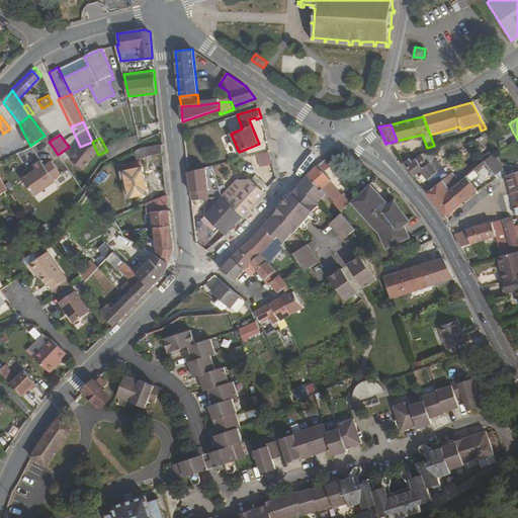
[(98,155),(92,142),(83,147),(73,160),(86,170),(98,155)]
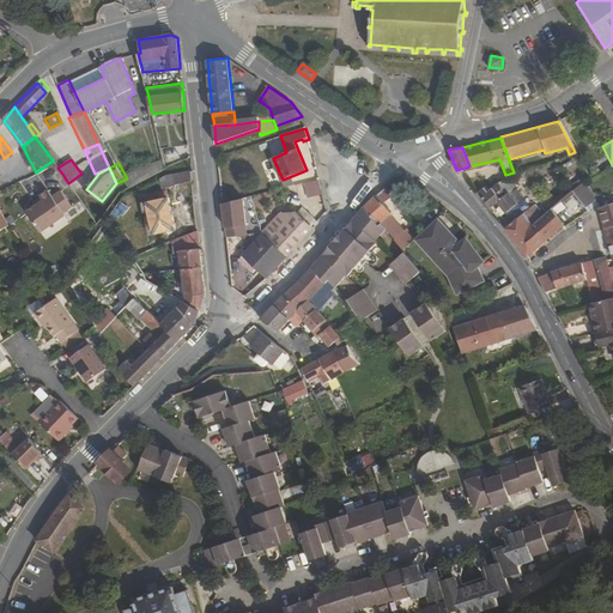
[(176,184),(193,182),(192,171),(167,176),(158,181),(159,184),(163,184),(164,188),(176,186),(176,184)]
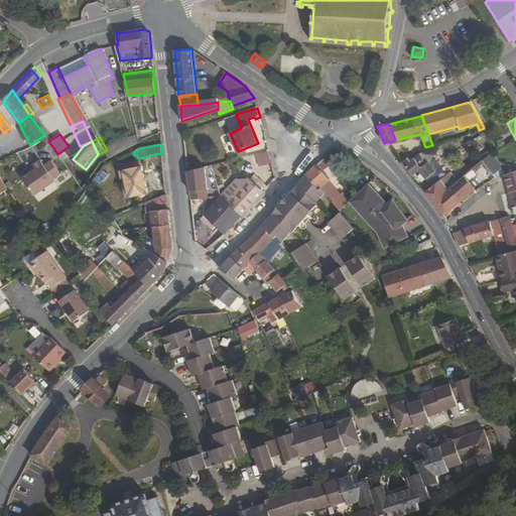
[(52,146),(36,156),(44,167),(49,174),(52,172),(66,164),(57,154),(52,146)]
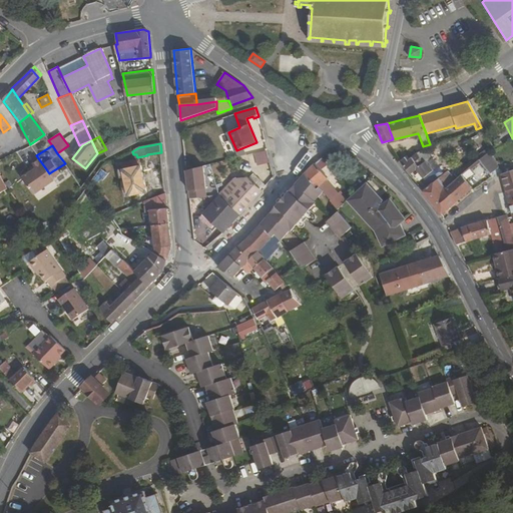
[(0,175),(12,168),(16,166),(22,163),(25,167),(33,162),(24,146),(9,155),(2,159),(0,159),(0,175)]
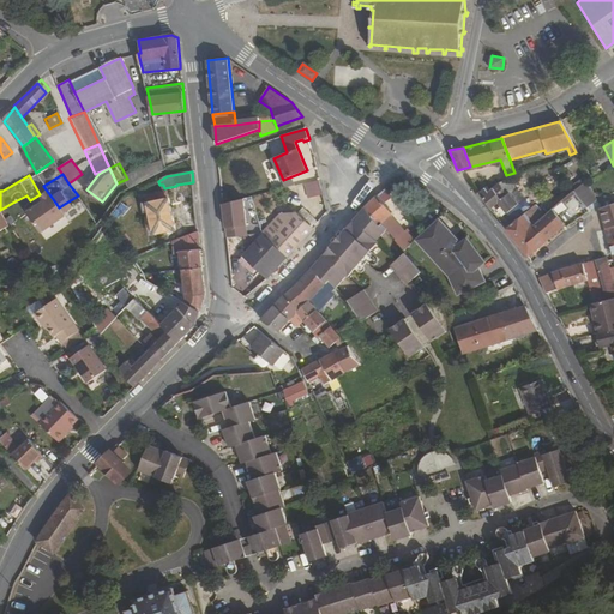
[(523,198),(515,188),(513,190),(507,178),(486,191),(482,188),(476,193),(489,209),(497,203),(505,212),(523,198)]
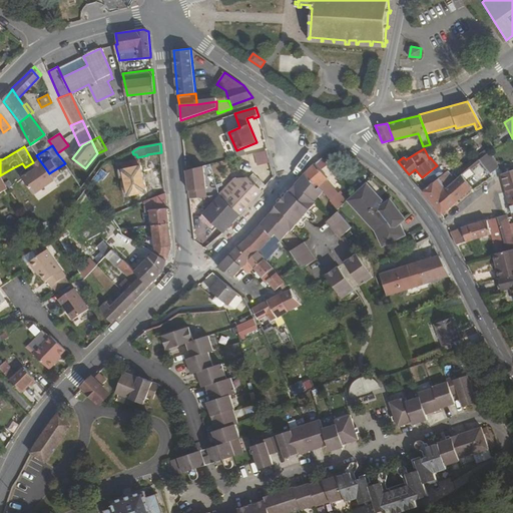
[(254,152),(255,165),(269,163),(268,150),(254,152)]
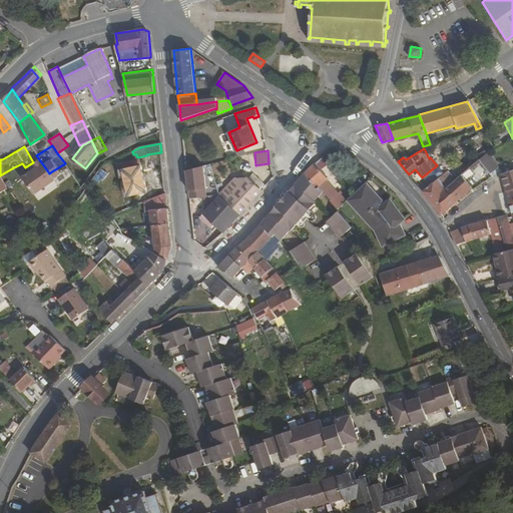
[(489,173),(496,167),(485,153),(477,159),(489,173)]
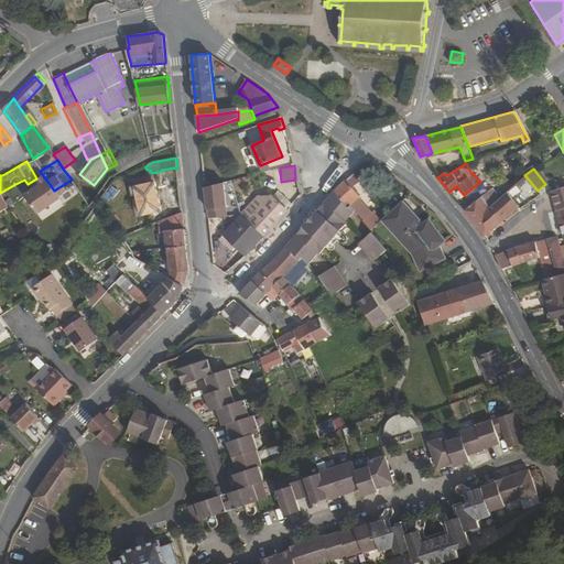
[(346,180),(335,191),(348,205),(349,204),(356,209),(366,223),(371,230),(383,219),(375,210),(372,213),(360,198),(361,196),(354,186),(360,181),(354,173),(346,180)]
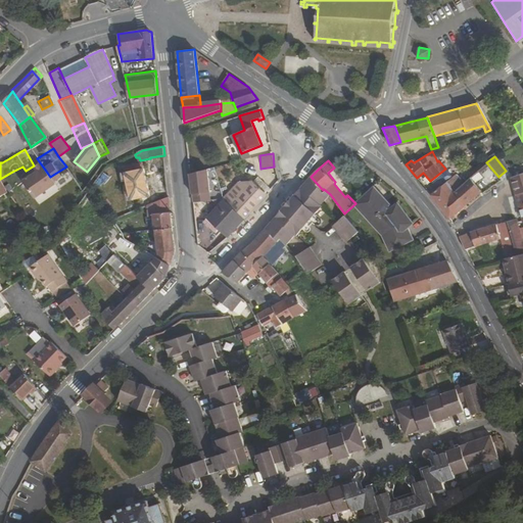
[(131,200),(150,196),(144,169),(143,168),(142,162),(124,167),(126,172),(125,174),(131,200)]
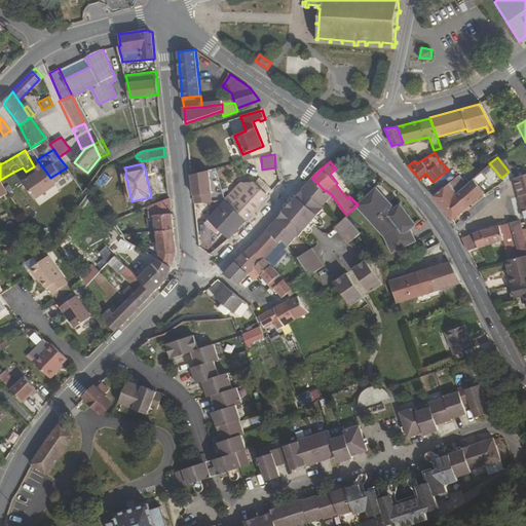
[(482,193),(484,194),(503,180),(501,178),(489,163),(471,178),(482,192),(482,193)]
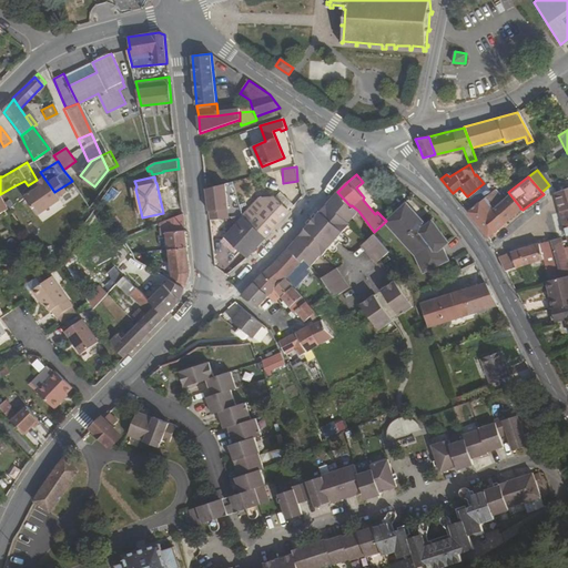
[(54,192),(49,184),(27,198),(41,220),(66,203),(58,190),(54,192)]
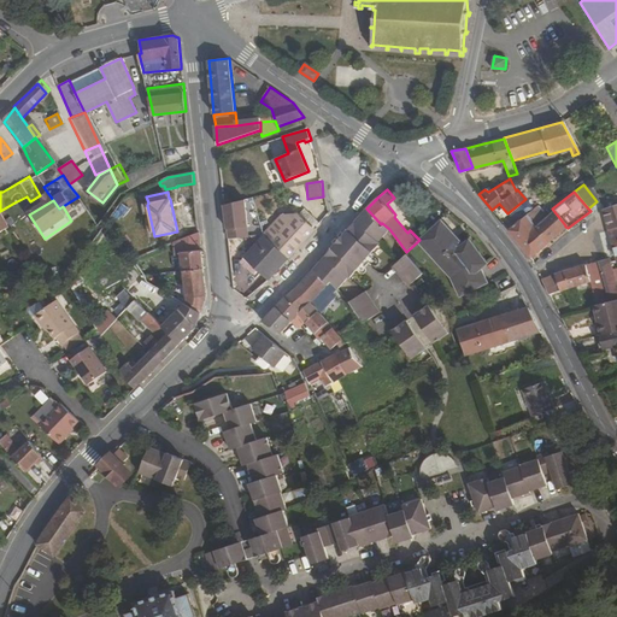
[(235,217),(234,200),(223,204),(225,219),(235,217)]
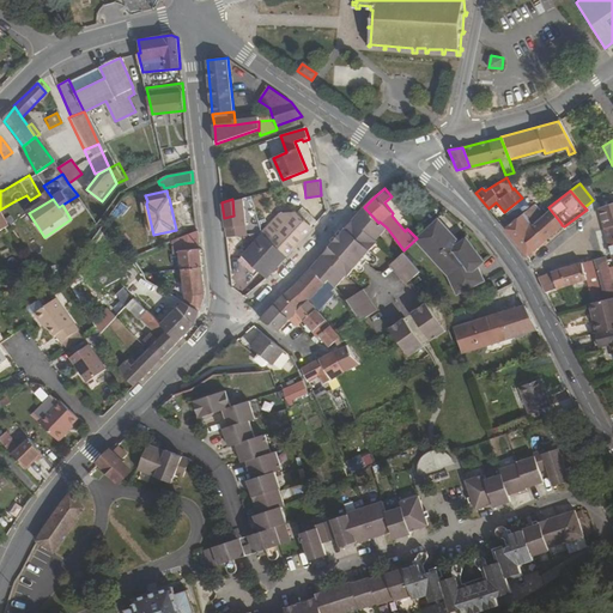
[(612,201),(598,207),(604,228),(612,225),(612,201)]
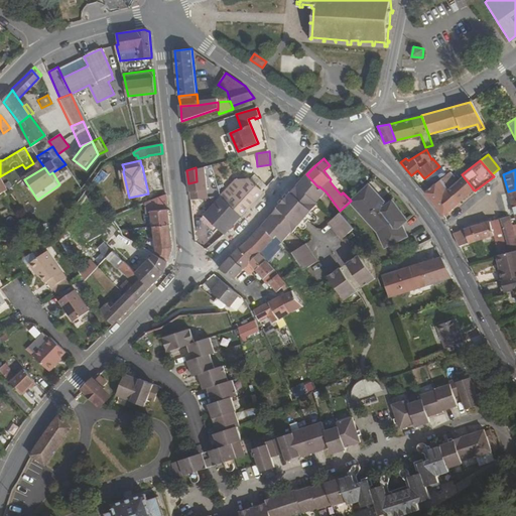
[(455,181),(447,172),(438,179),(446,188),(455,181)]
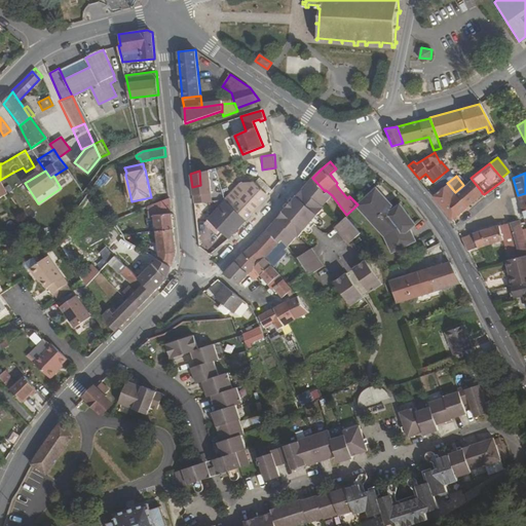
[(326,190),(325,191),(312,178),(303,188),(323,205),(332,195),(326,190)]
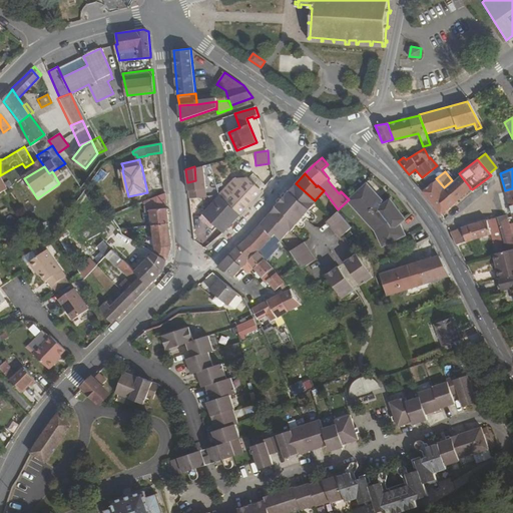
[(470,188),(470,187),(459,173),(452,180),(444,187),(455,200),(470,188)]
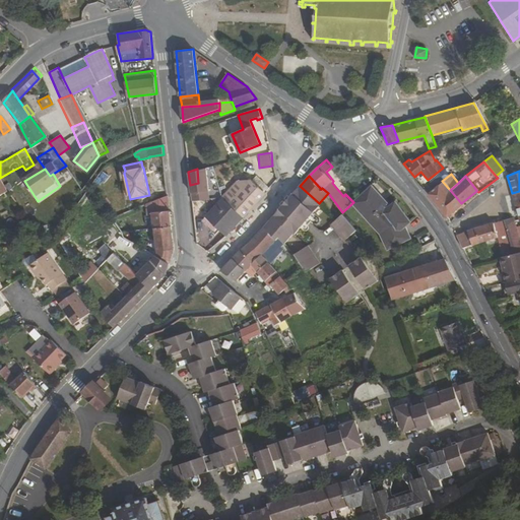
[(244,217),(265,194),(250,180),(239,181),(223,197),(223,199),(244,217)]
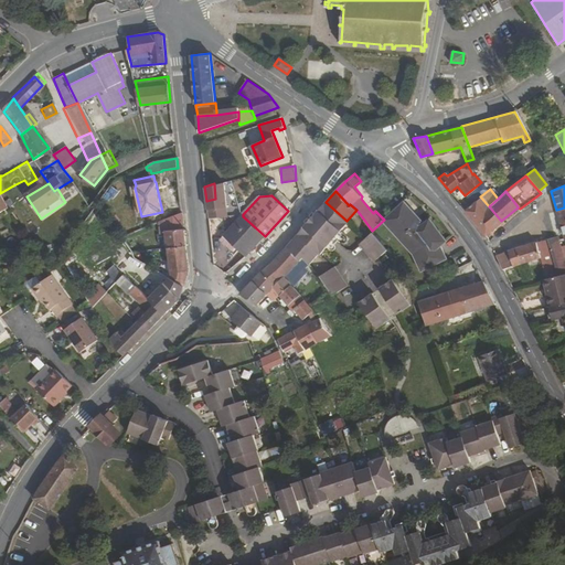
[(489,206),(480,196),(464,210),(473,221),(484,235),(501,221),(489,206)]
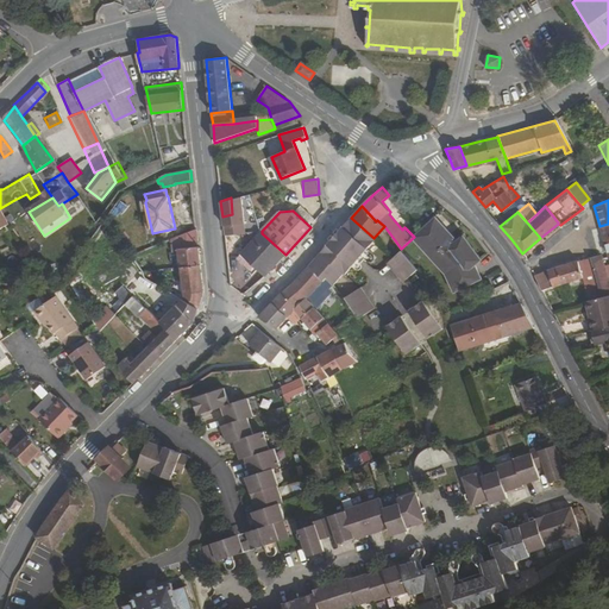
[(482,278),(476,265),(482,261),(464,237),(457,240),(449,231),(437,217),(414,237),(413,238),(446,274),(454,293),(482,280),(482,278)]
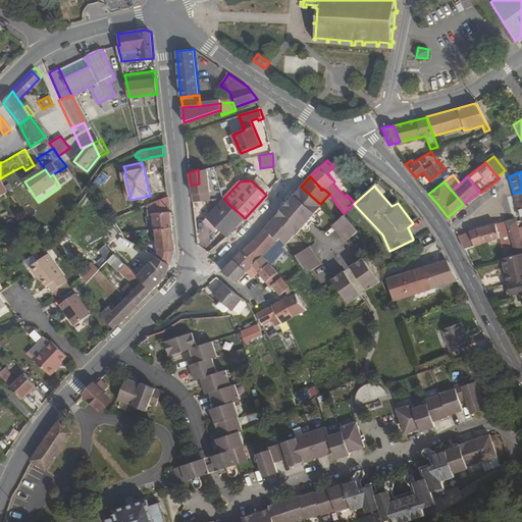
[(300,199),(316,212),(321,205),(320,204),(301,187),(295,195),(300,199)]
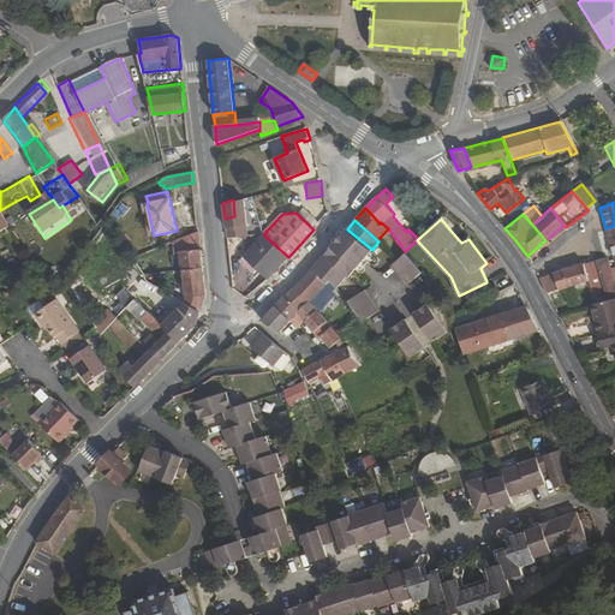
[(346,243),(353,234),(347,230),(340,237),(346,243)]
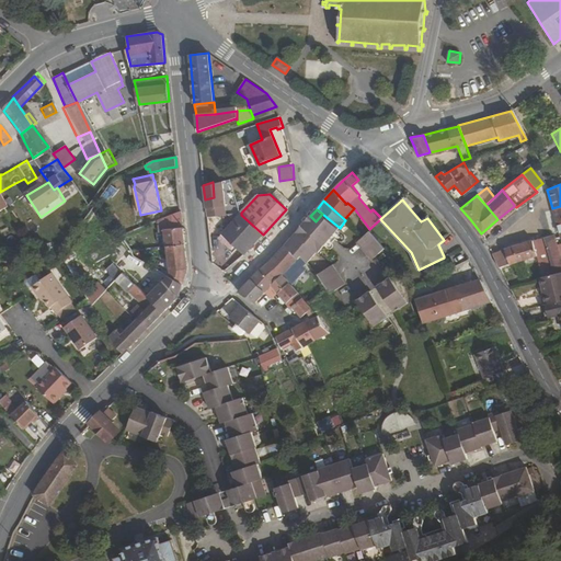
[(182,210),(163,218),(163,222),(164,229),(167,247),(185,244),(183,229),(182,210)]
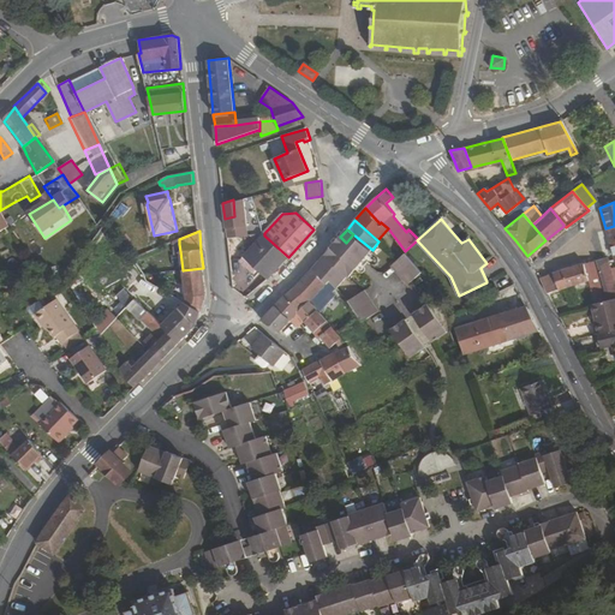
[(264,236),(264,233),(243,257),(268,280),(288,257),(264,236)]
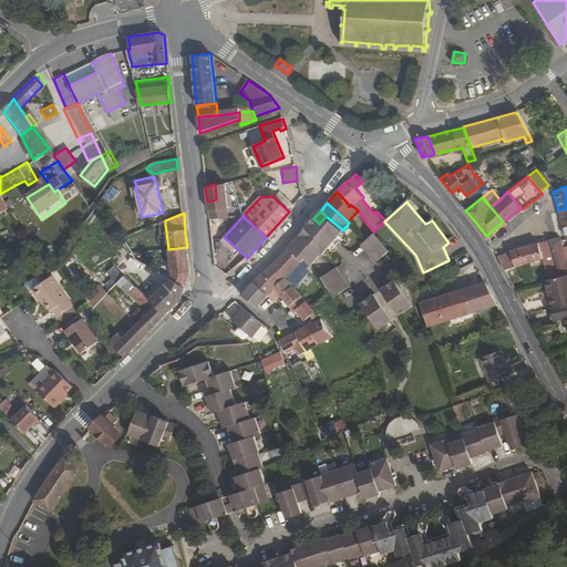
[(340,233),(343,230),(326,216),(319,224),(336,238),(340,233)]
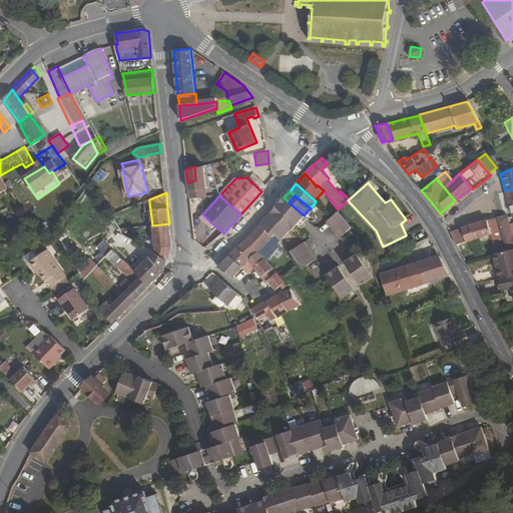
[(304,216),(304,215),(289,202),(284,197),(277,205),(298,223),(304,216)]
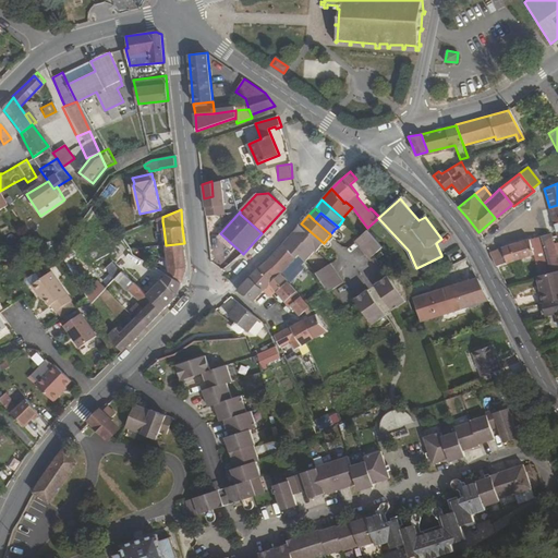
[(38,226),(32,217),(22,223),(28,233),(38,226)]
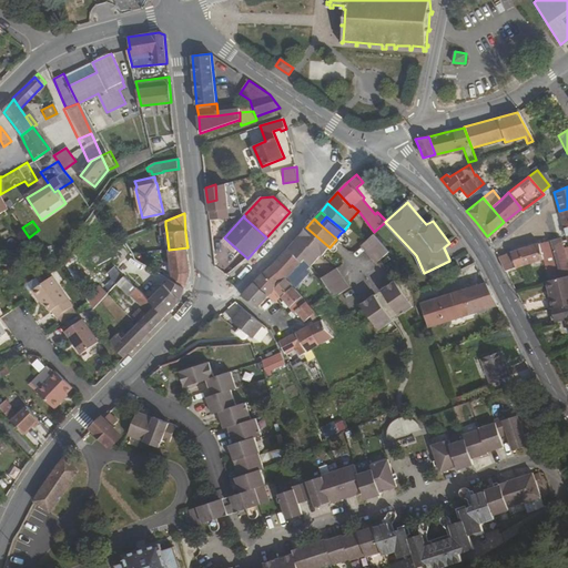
[(306,227),(300,235),(321,254),(323,255),(330,247),(306,227)]
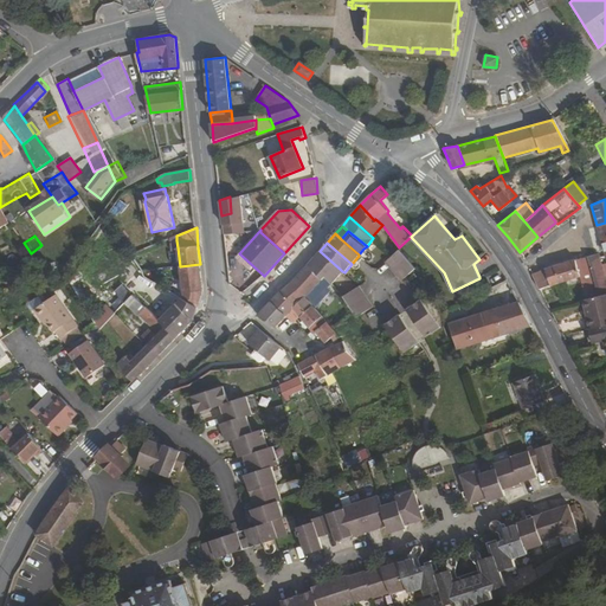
[(46,253),(42,245),(31,253),(36,260),(46,253)]
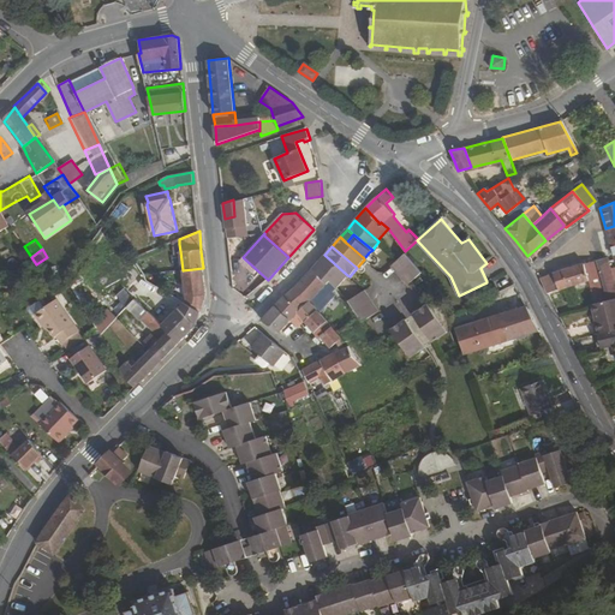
[(389,266),(406,285),(423,272),(405,251),(389,266)]
